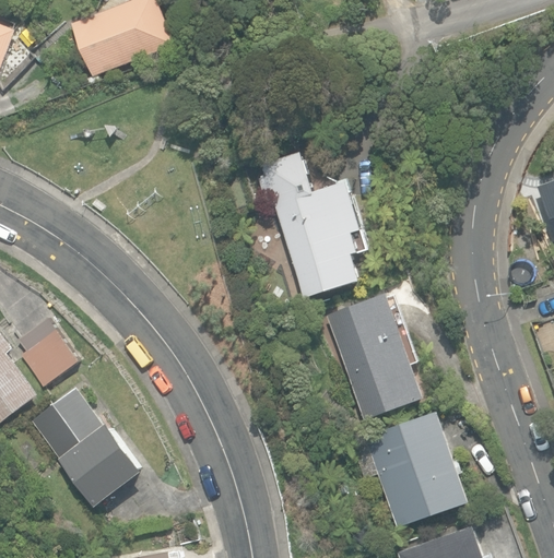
[(133,0),(70,23),(89,76),(175,46),(157,0),(133,0)]
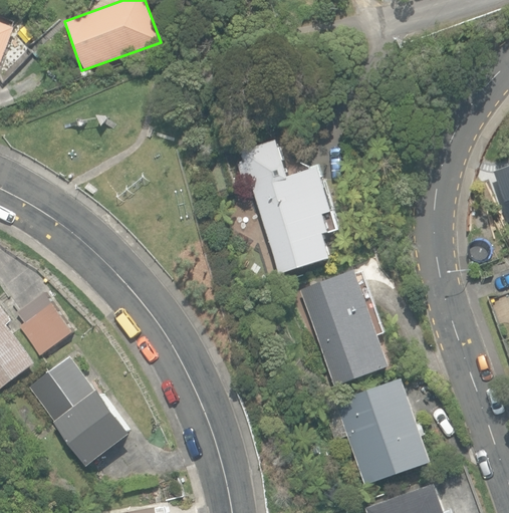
[(0,65),(15,29),(0,22),(0,65)]
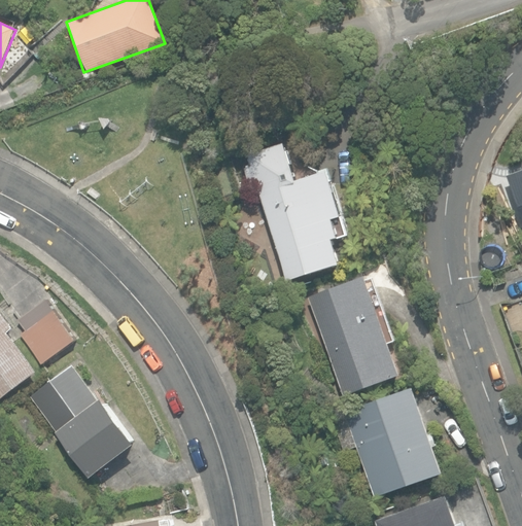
[(255,186),(285,281),(340,265),(333,240),(347,235),(327,169),(293,179),(283,143),(245,155),(249,167),(242,169),(248,189),(255,186)]
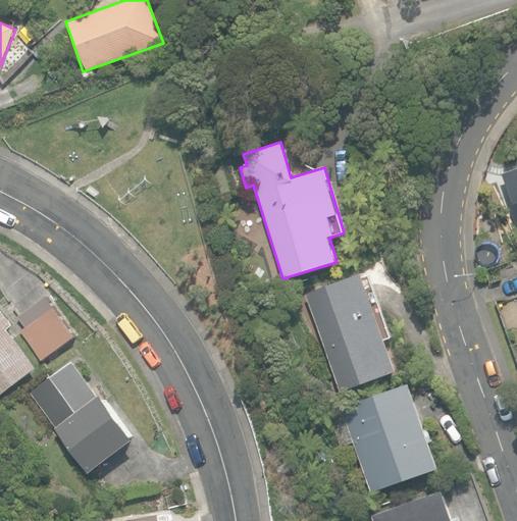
[(516,168),(499,174),(516,228),(516,168)]
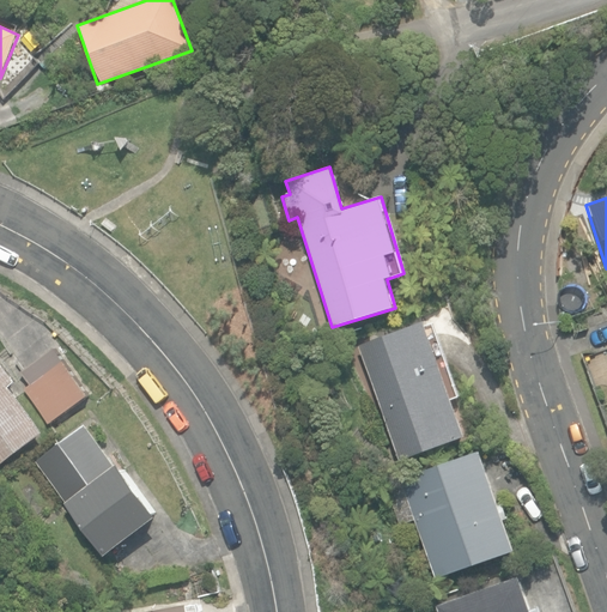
[(357,346),(399,461),(467,436),(425,321),(357,346)]
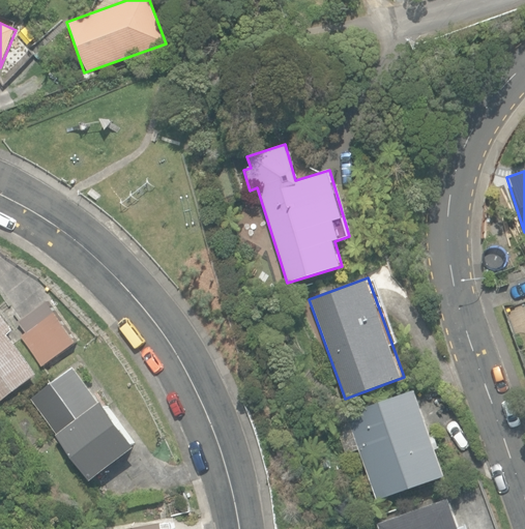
[(18,336),(39,366),(75,342),(46,300),(15,321),(23,333),(18,336)]
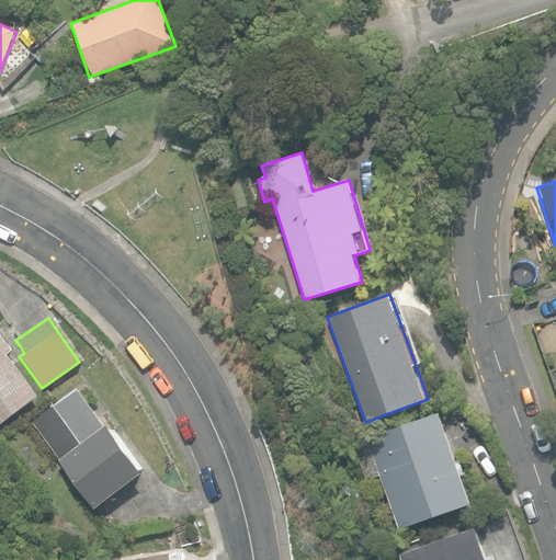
[(0,422),(36,396),(6,354),(12,349),(0,332),(0,422)]
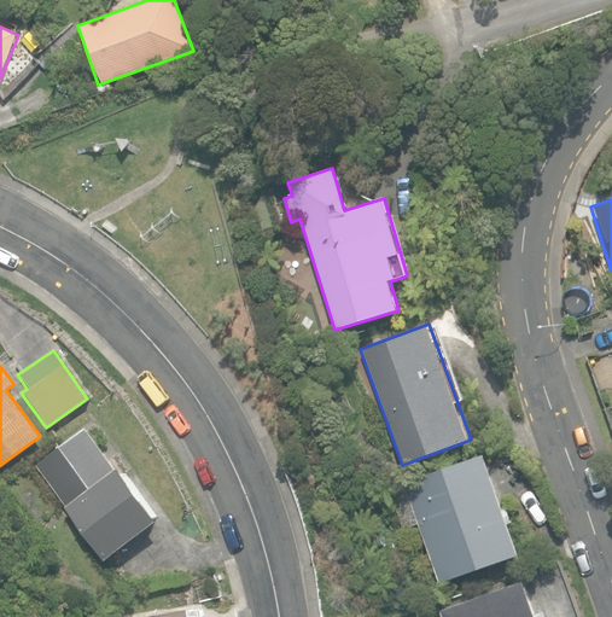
[(34,465),(105,560),(159,521),(120,467),(115,471),(85,429),(34,465)]
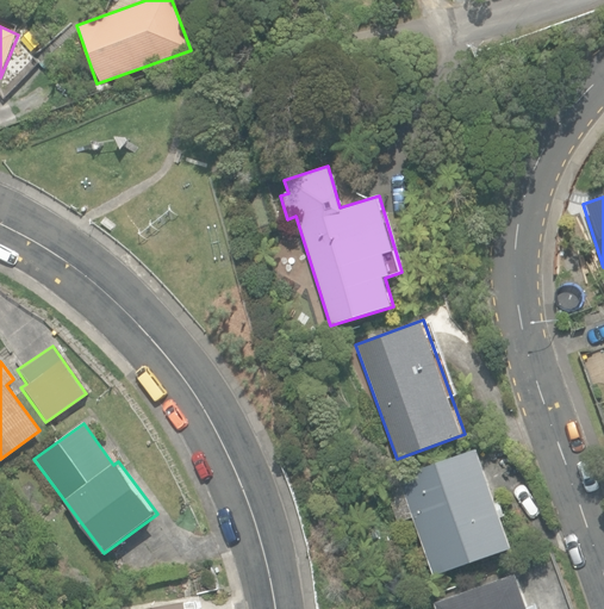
[(411,517),(431,576),(514,547),(479,448),(398,477),(399,480),(383,485),(396,523),(411,517)]
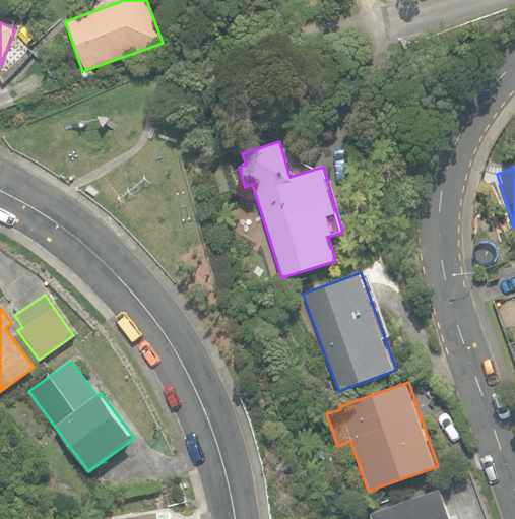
[(451,518),(440,488),(369,514),(371,518),(451,518)]
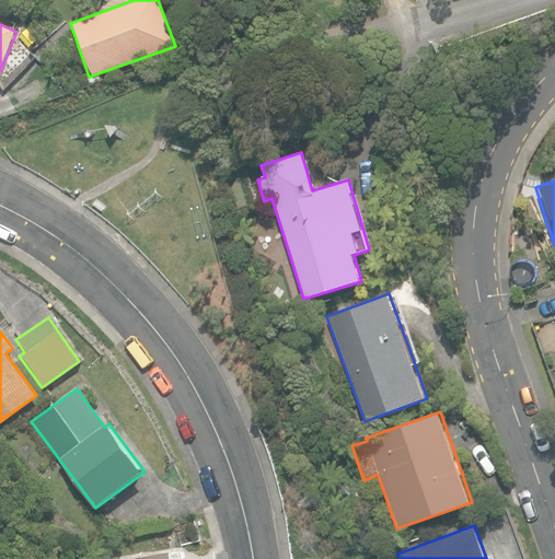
All buildings are outlined.
